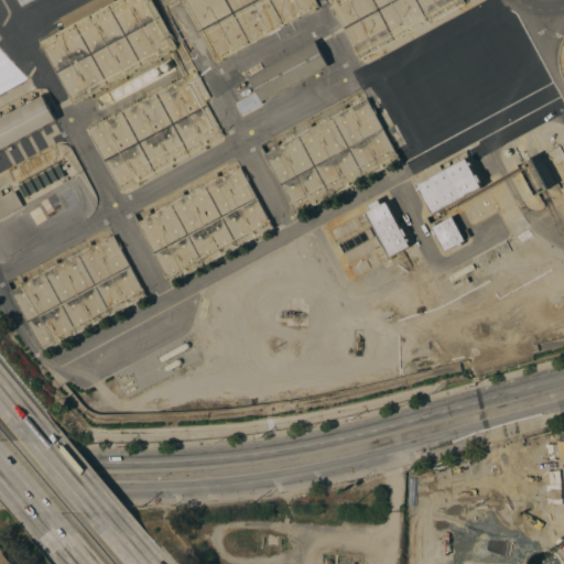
[(152,0),(171,33),(170,33),(176,46),(74,101),(41,41),(66,28),(60,17),(90,0),(115,0),(116,1),(117,0),(152,0)]
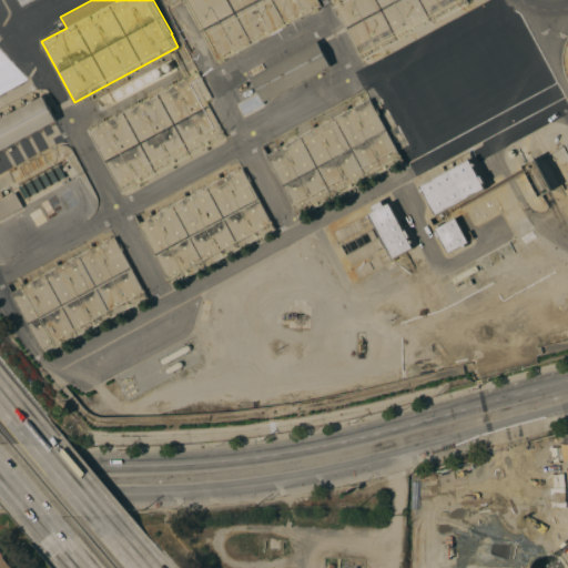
[(316,0),(320,4),(216,61),(183,0),(316,0)]
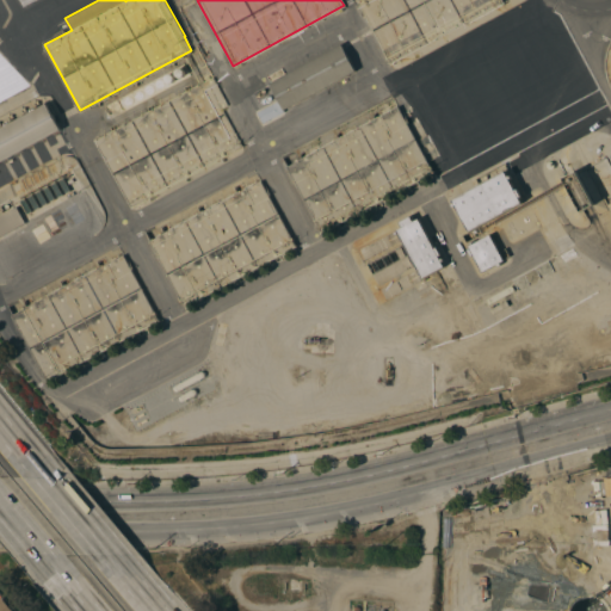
[(501,0),(503,1),(390,62),(356,0),(501,0)]
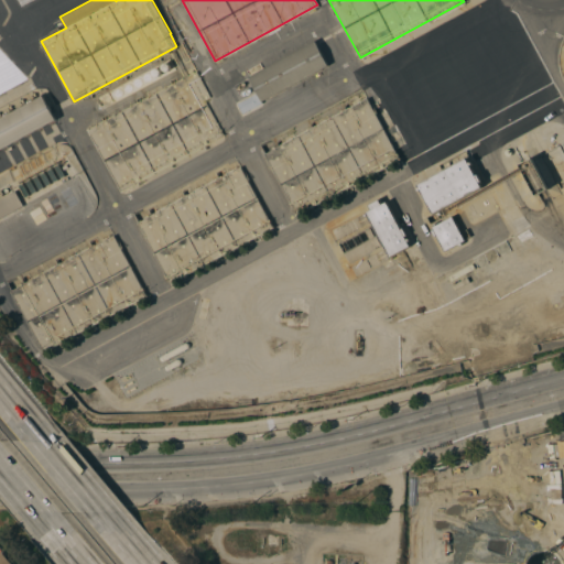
[(437,138),(420,102),(414,106),(400,79),(509,22),(541,83),(437,138)]
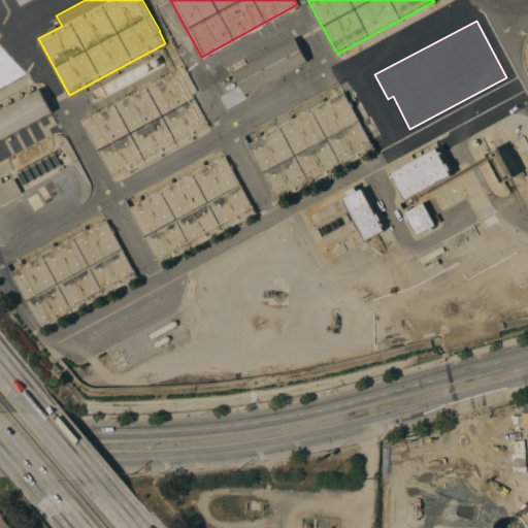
[(244,94),(245,96),(227,106),(222,97),(241,87),(233,71),(296,38),(307,61),(244,94)]
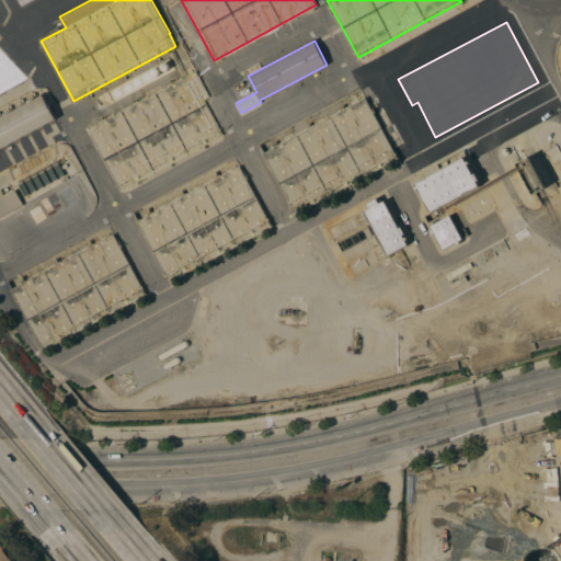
[(0,89),(18,81),(0,44),(0,89)]
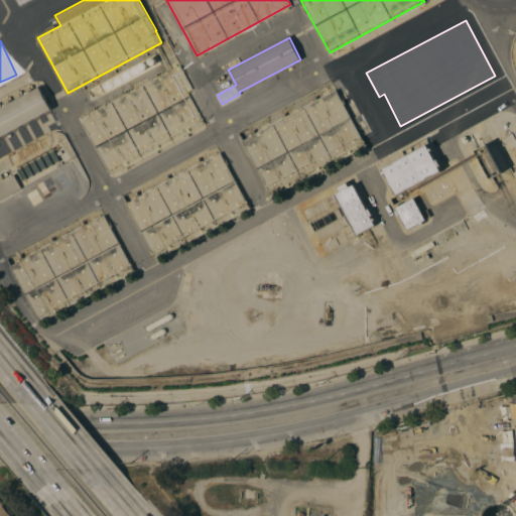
[(111,174),(81,119),(179,65),(192,89),(187,91),(205,123),(111,174)]
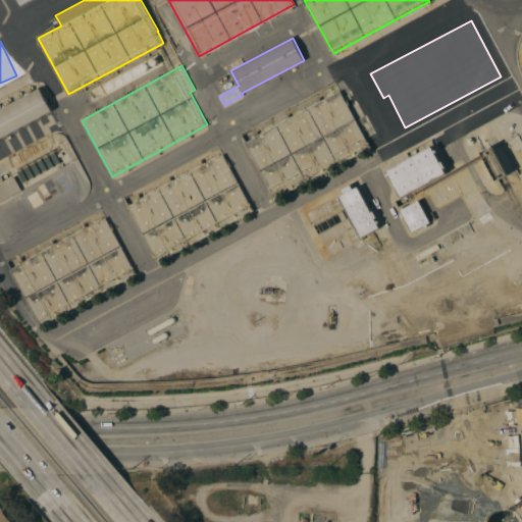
[(0,138),(0,108),(39,88),(51,110),(0,138)]
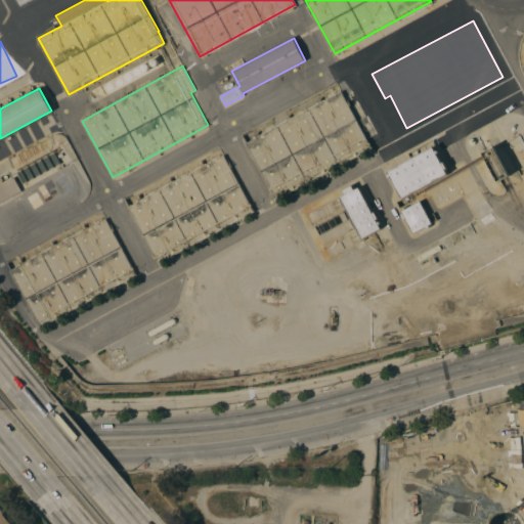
[(276,199),(246,143),(341,91),(349,106),(356,102),(363,117),(356,120),(372,147),(276,199)]
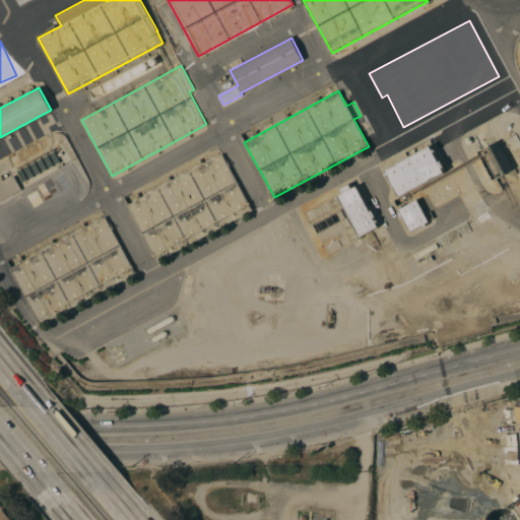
[(399,196),(388,175),(386,176),(385,174),(386,173),(385,170),(430,146),(432,150),(434,149),(435,151),(434,152),(439,161),(440,160),(444,167),(442,168),(444,173),(399,196)]
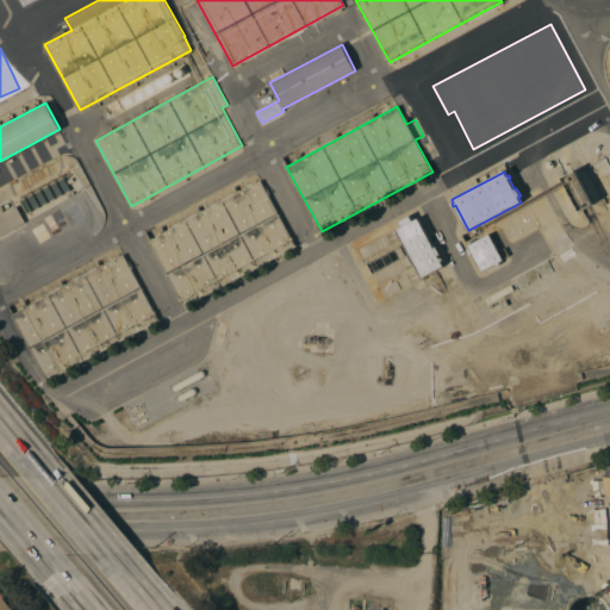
[(590,201),(580,206),(565,179),(574,173),(590,201)]
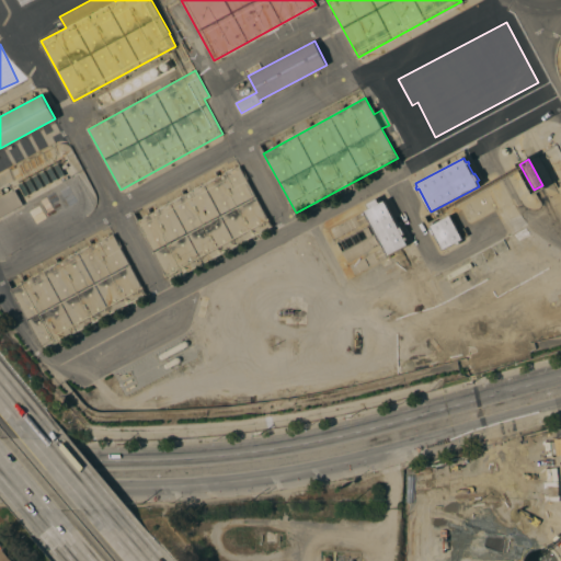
[(170,282),(137,221),(239,165),(272,226),(170,282)]
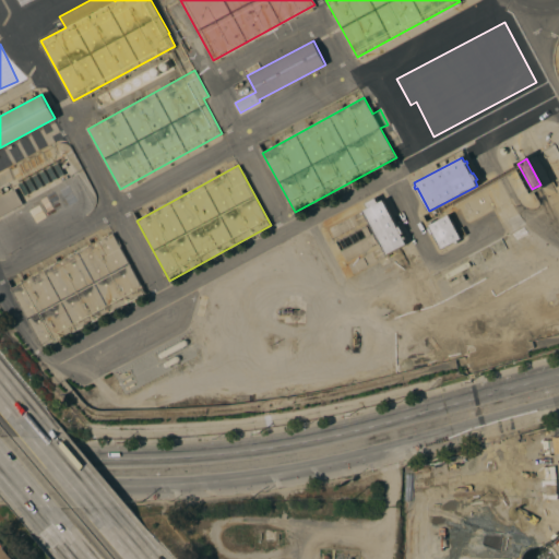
[(0,215),(0,197),(15,189),(23,203),(0,215)]
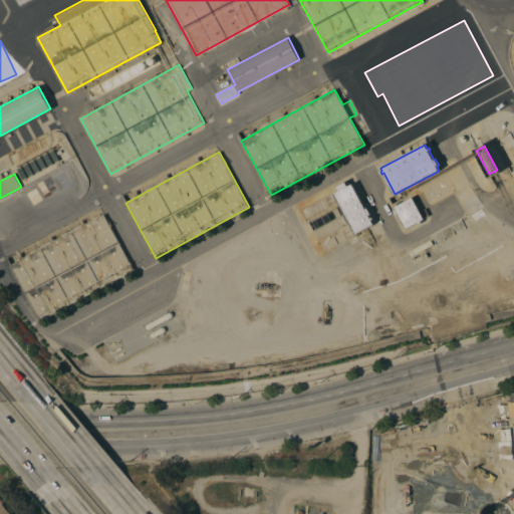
[(333,194),(338,191),(335,187),(345,182),(347,186),(351,184),(365,209),(367,208),(370,214),(368,215),(369,218),(371,217),(373,219),(371,220),(373,224),(355,234),(333,194)]
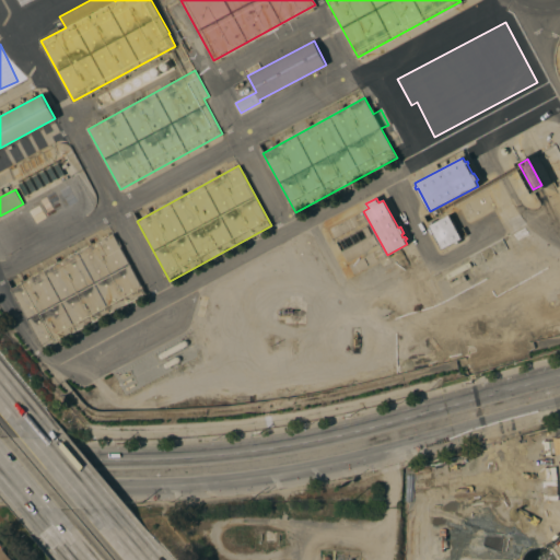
[(462,238),(457,241),(458,243),(455,244),(454,243),(442,249),(433,234),(431,235),(428,229),(430,228),(429,225),(448,214),(462,238)]
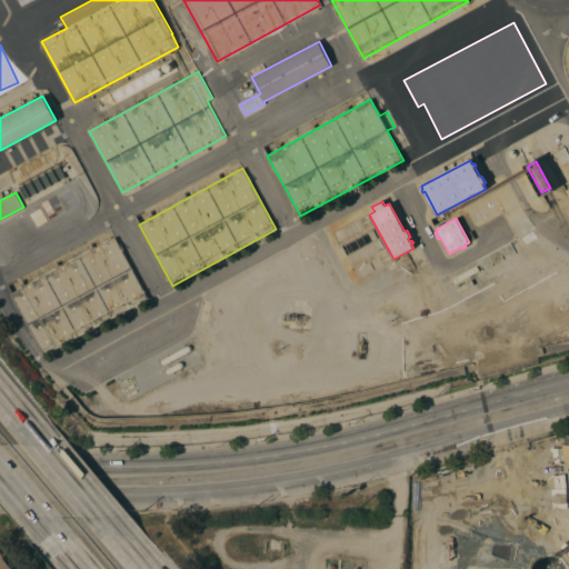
[(45,355),(11,293),(115,237),(148,298),(45,355)]
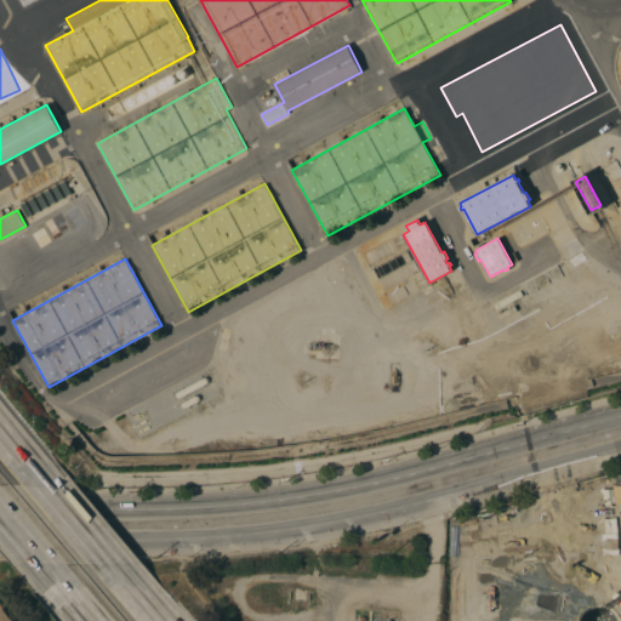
[(181,397),(178,397),(177,396),(176,393),(177,392),(205,377),(206,377),(209,379),(209,381),(208,383),(181,397)]
